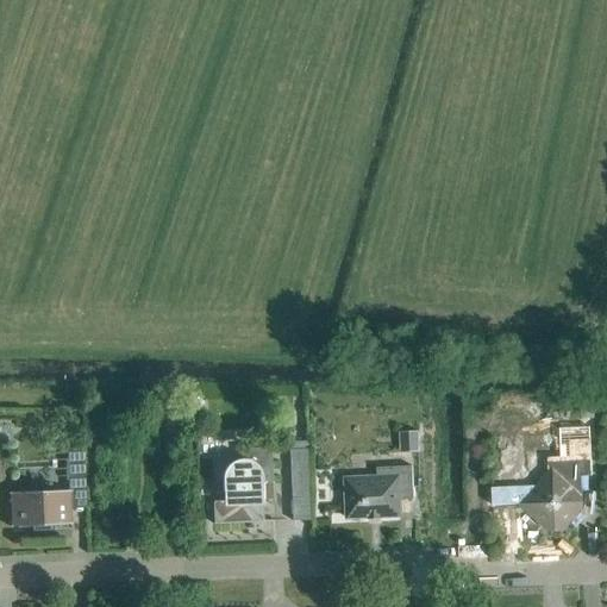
[(593,412),(582,413),(582,425),(593,425),(593,412)]
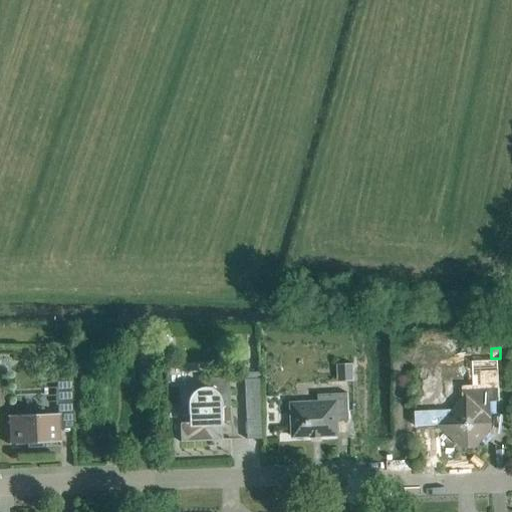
[(355,380),(355,363),(339,363),(339,380),(355,380)]
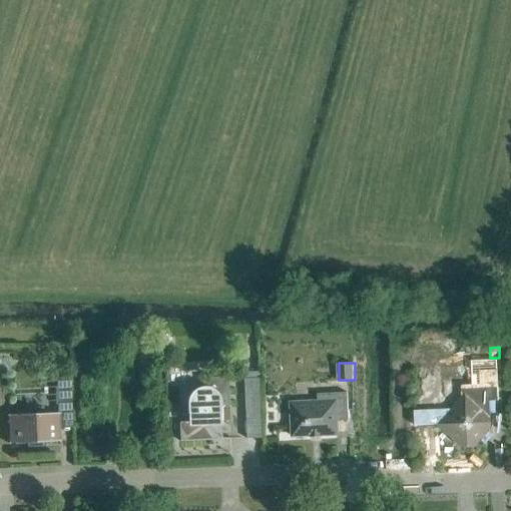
[(476,445),(490,429),(490,415),(486,412),(486,401),(500,400),(498,367),(481,368),(481,384),(462,385),(463,399),(440,424),(462,445),(469,438),(476,445)]
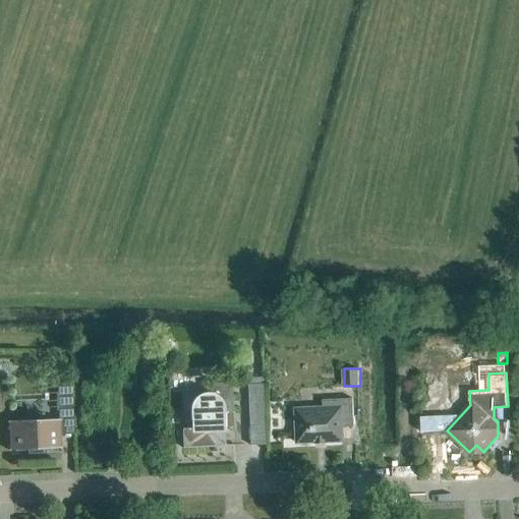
[(234,426),(234,413),(233,383),(207,384),(207,392),(200,394),(195,397),(192,403),(190,409),(191,419),(192,428),(183,428),(184,448),(226,446),(226,426),(234,426)]
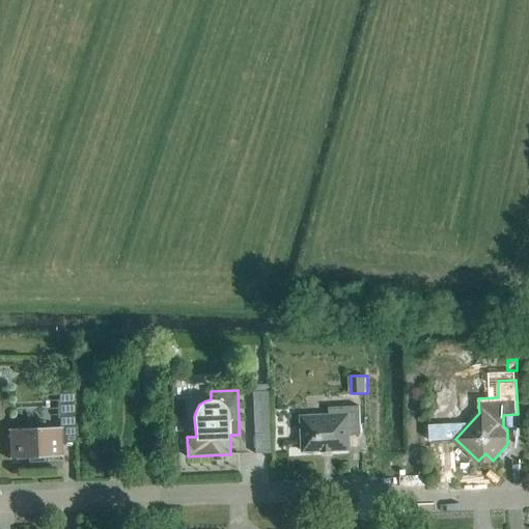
[(255,432),(271,430),(270,391),(253,392),(255,432)]
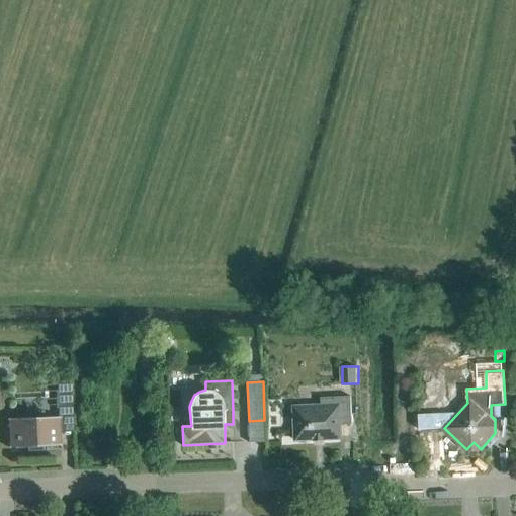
[(74,428),(73,408),(72,382),(58,383),(60,416),(43,417),(43,412),(27,413),(27,418),(9,418),(9,420),(11,419),(12,446),(10,446),(10,447),(63,445),(63,444),(61,444),(60,428),(74,428)]
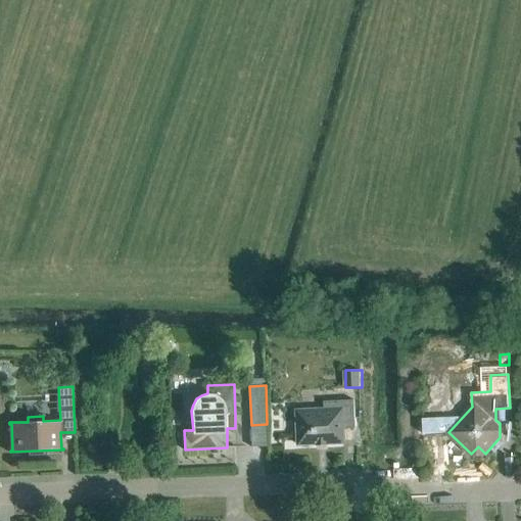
[(299,444),(345,442),(344,429),(357,428),(356,399),(325,400),(325,409),(298,410),(299,444)]
